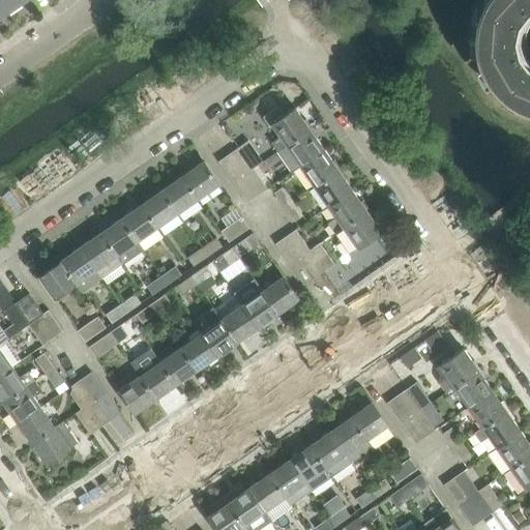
[(0,0),(8,12),(26,0),(0,0)]
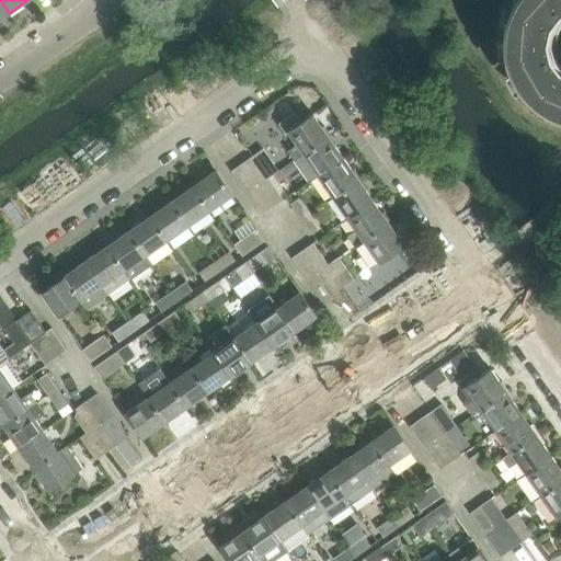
[(0,0),(0,20),(9,13),(0,0)]
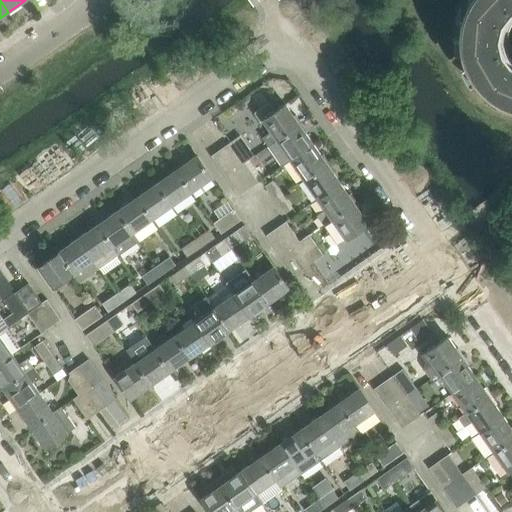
[(511,0),(469,0),(466,9),(463,20),(462,31),(462,42),(465,53),(469,64),(474,74),(482,82),(490,90),(499,96),(510,101),(511,101),(511,0)]
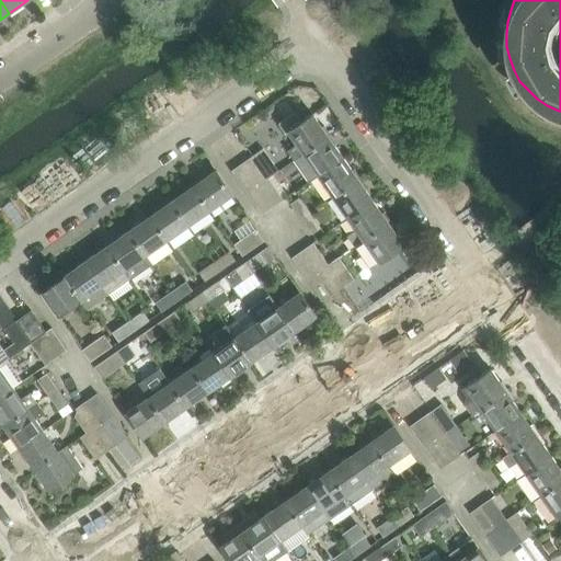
[(294,160),(330,136),(315,113),(301,122),(295,112),(278,124),(285,134),(288,132),(297,144),(287,150),(294,160)]
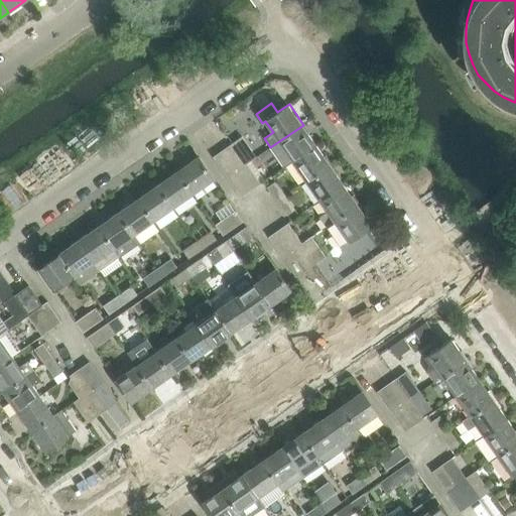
[(293,161),(316,145),(303,125),(270,147),(284,166),(293,160),(293,161)]
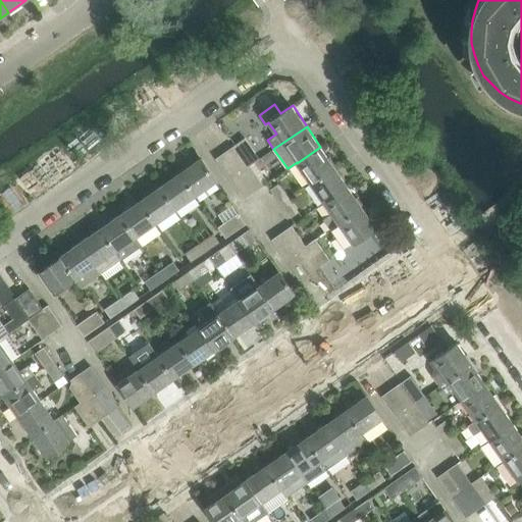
[(250,165),(260,159),(246,139),(236,145),(250,165)]
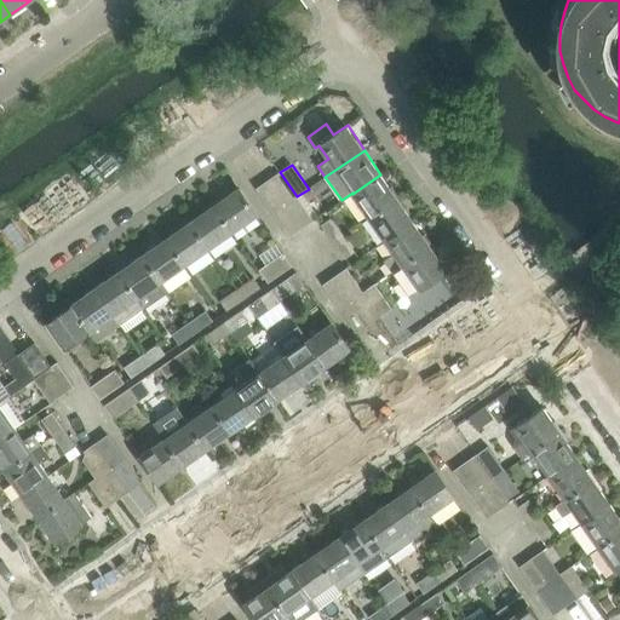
[(286,205),(297,196),(280,172),(269,181),(286,205)]
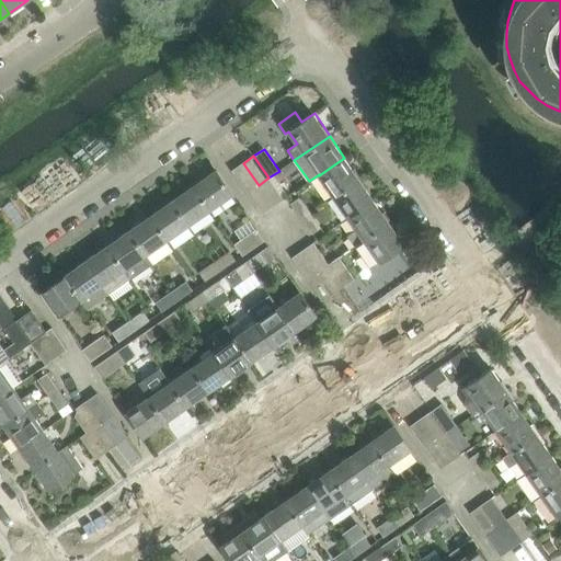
[(334,196),(359,179),(344,158),(319,175),(334,196)]
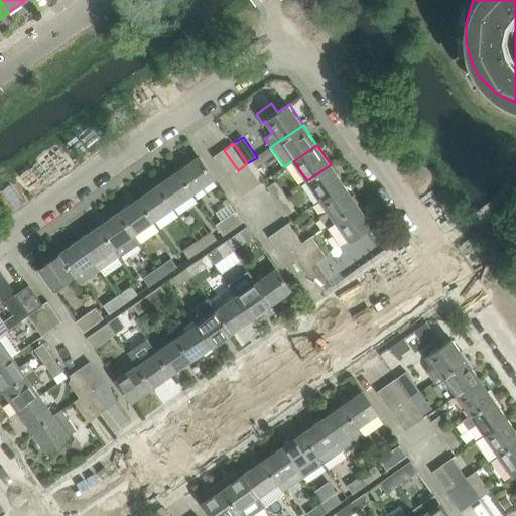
[(228,177),(238,170),(224,150),(214,157),(228,177)]
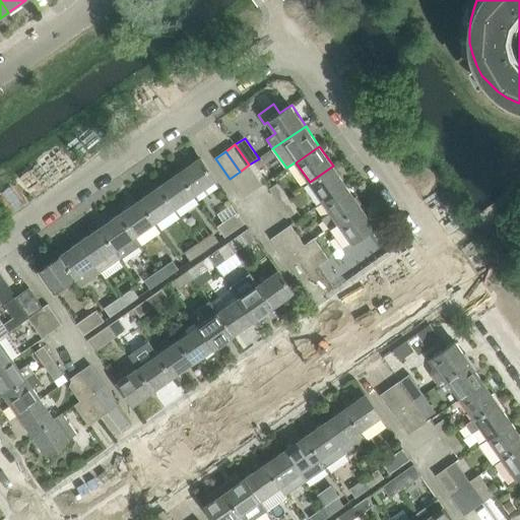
[(180,172),(196,194),(216,180),(200,157),(180,172)]
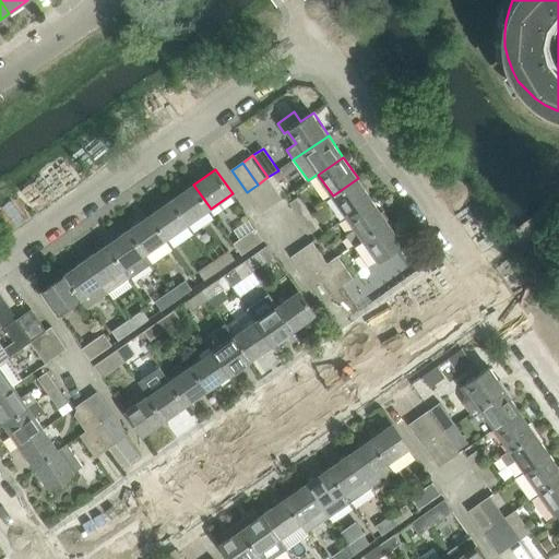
[(268,177),(258,185),(273,206),(284,199),(268,177)]
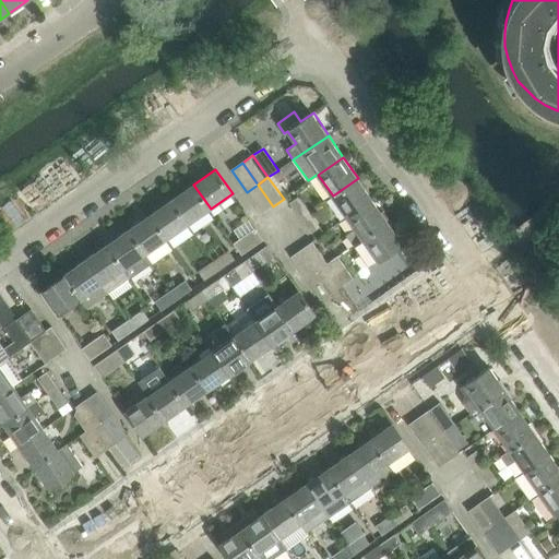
[(347,217),(373,200),(358,178),(333,195),(347,217)]
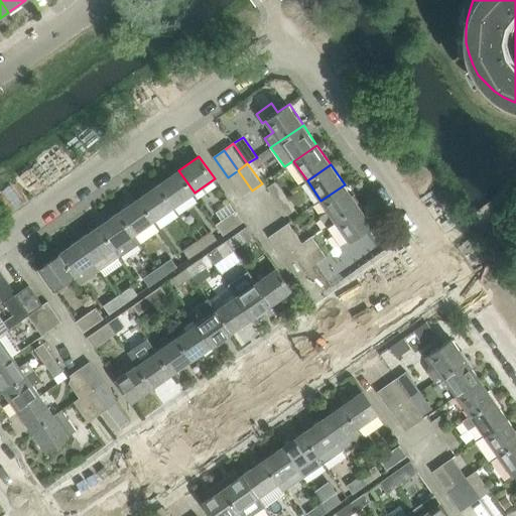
[(174,207),(195,192),(178,170),(158,183),(174,207)]
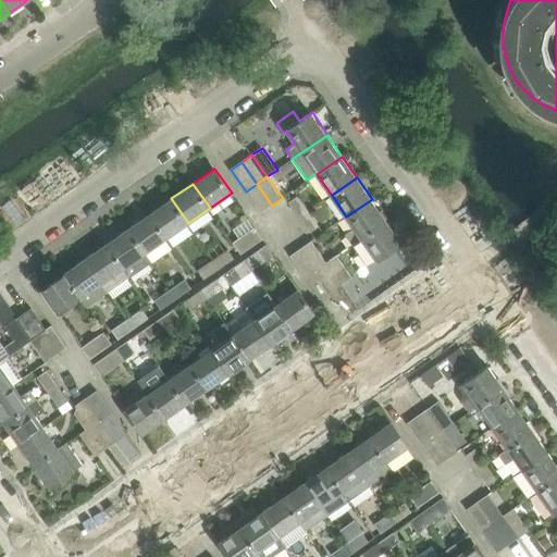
[(257,184),(246,192),(261,213),(272,206),(257,184)]
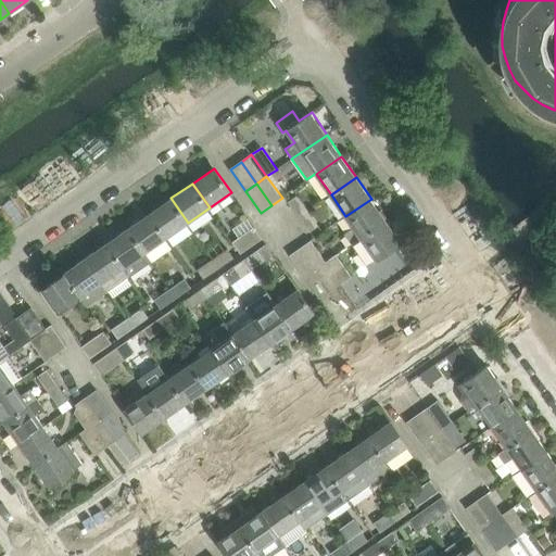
[(299,217),(308,211),(297,194),(288,202),(299,217)]
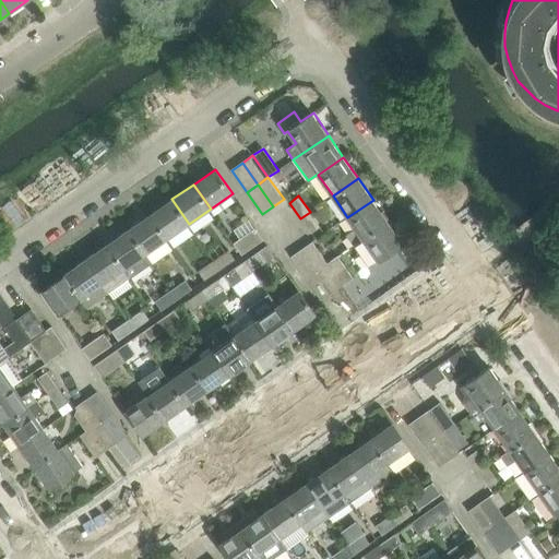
[(167,239),(189,224),(171,199),(151,214),(167,239)]
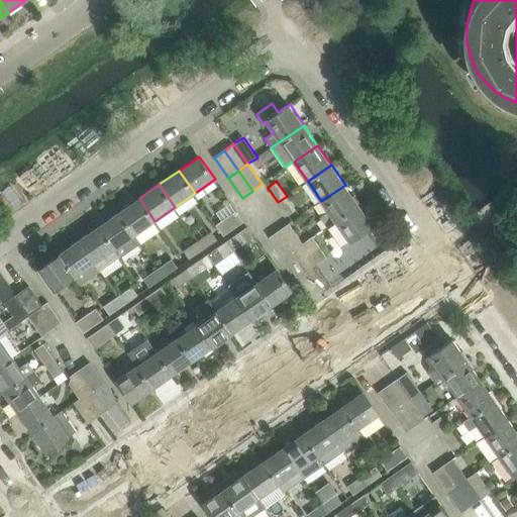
[(326,227),(359,204),(345,185),(321,201),(329,211),(320,218),(326,227)]
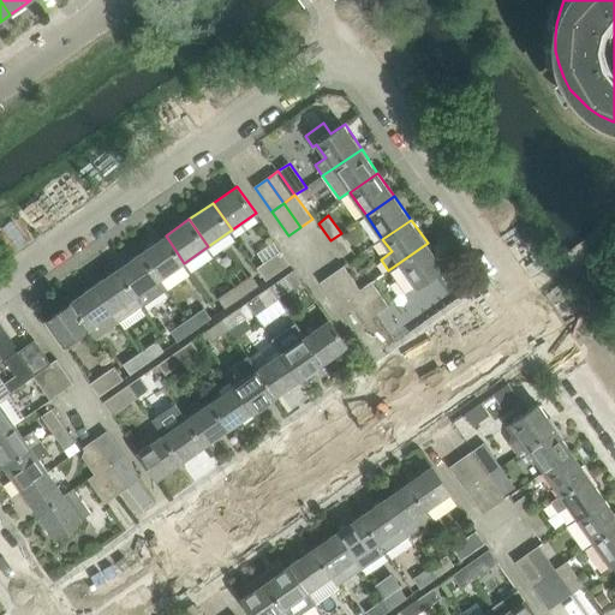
[(341,233),(330,240),(341,257),(352,250),(341,233)]
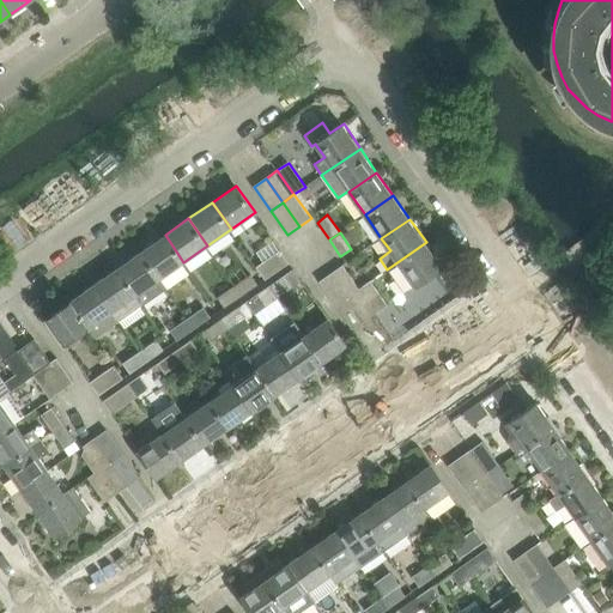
[(161,278),(183,262),(165,235),(141,252),(161,278)]
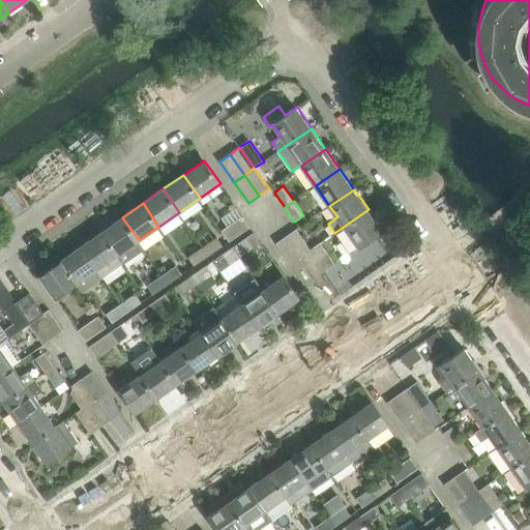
[(369,209),(334,233),(349,255),(383,231),(369,209)]
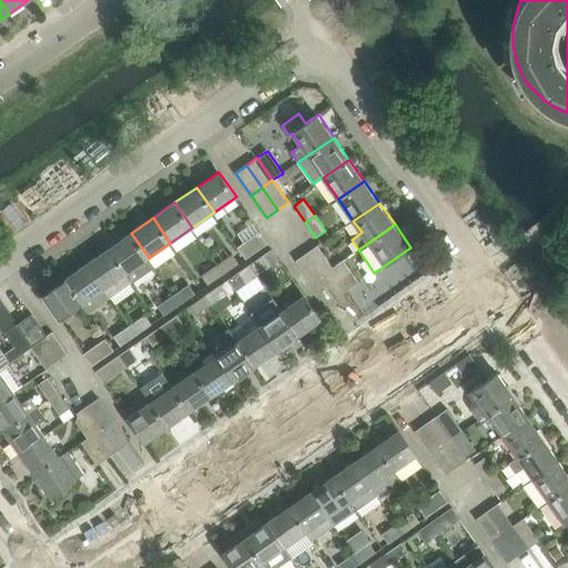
[(259,231),(237,246),(236,246),(245,259),(267,243),(259,231)]
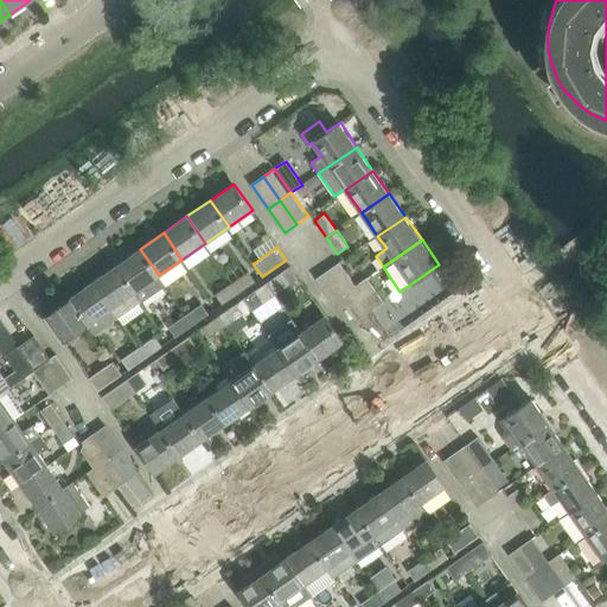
[(157,278),(159,275),(140,249),(116,266),(135,292),(141,301),(163,286),(157,278)]
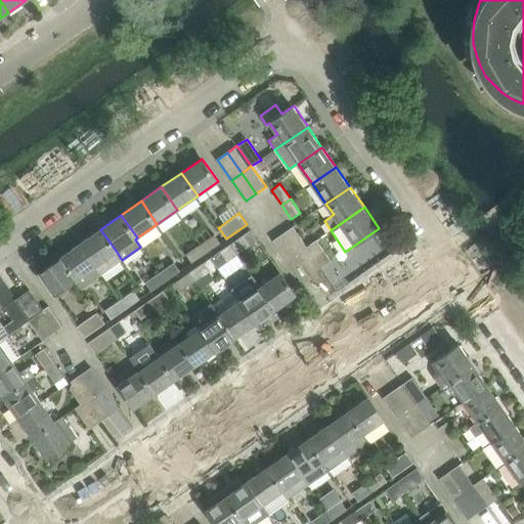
[(298,254),(307,247),(308,247),(294,226),(284,232),(298,254)]
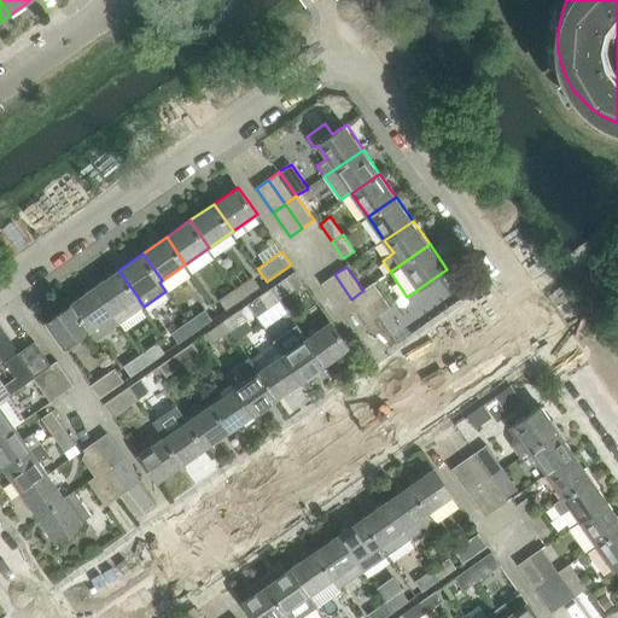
[(144,307),(138,297),(118,270),(94,286),(120,324),(144,307)]
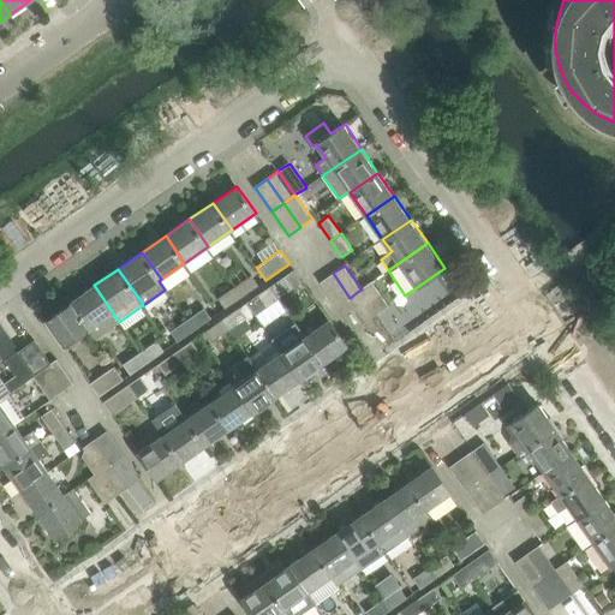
[(270,286),(279,299),(303,282),(294,269),(270,286)]
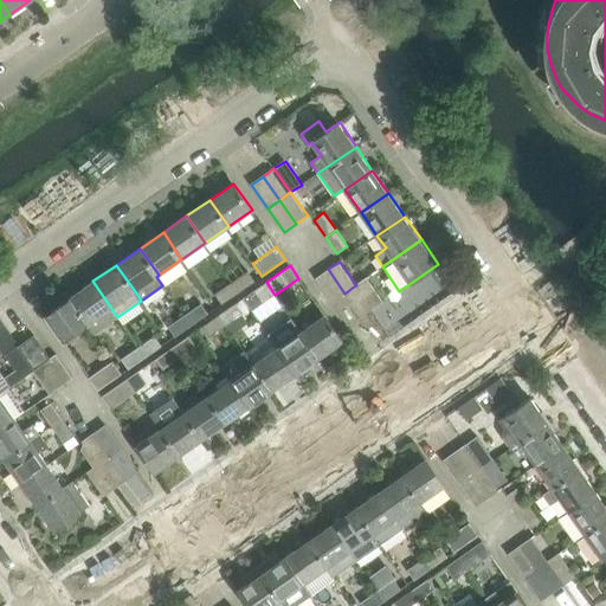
[(333,302),(345,294),(328,269),(316,277),(333,302)]
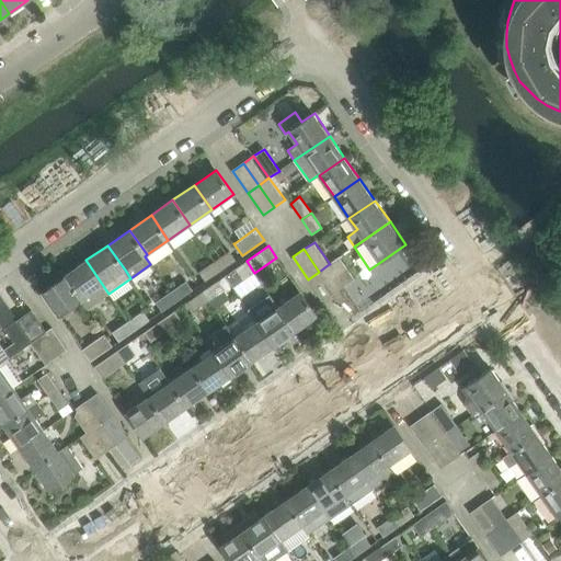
[(215,261),(221,270),(235,261),(228,251),(215,261)]
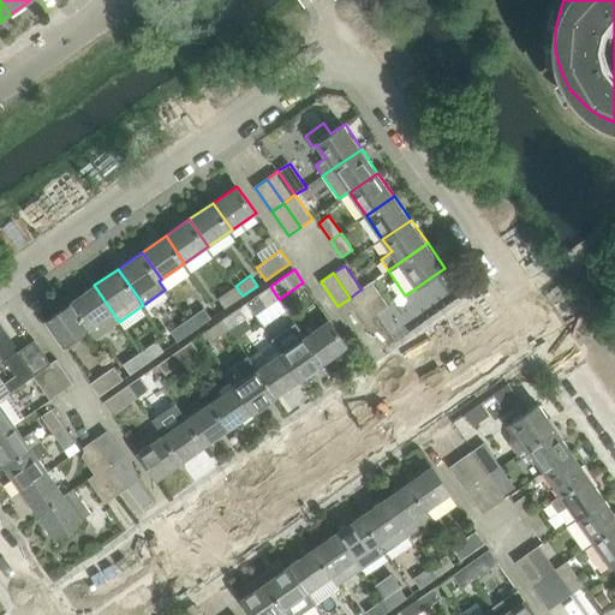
[(360,290),(378,315),(389,306),(372,282),(362,290),(360,290)]
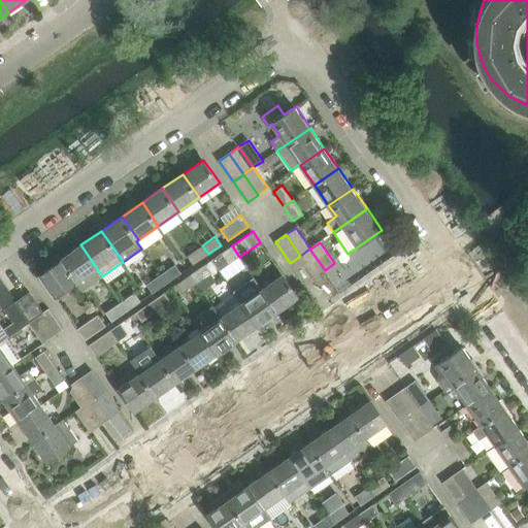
[(83,290),(102,276),(80,244),(61,259),(83,290)]
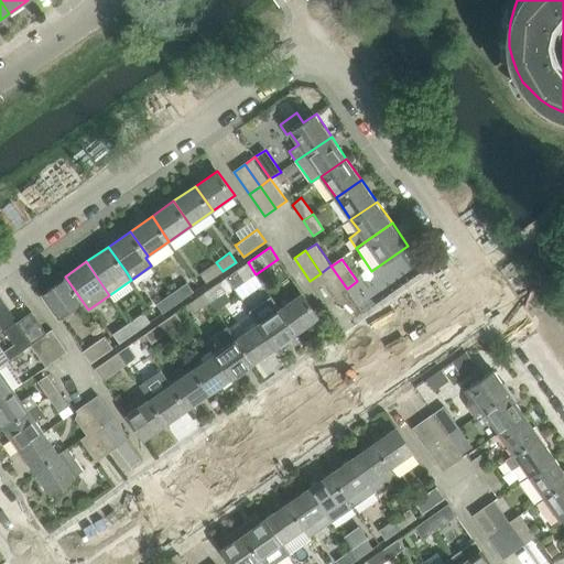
[(205,283),(223,271),(216,262),(198,274),(205,283)]
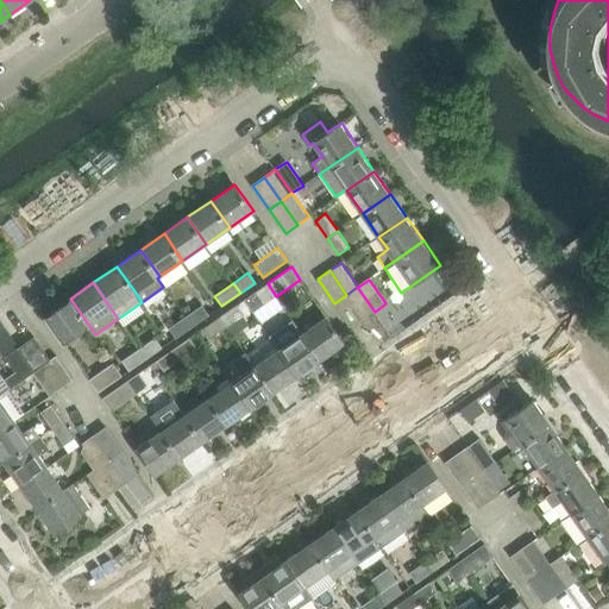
[(275,297),(276,296),(268,283),(255,293),(265,307),(276,300),(275,297)]
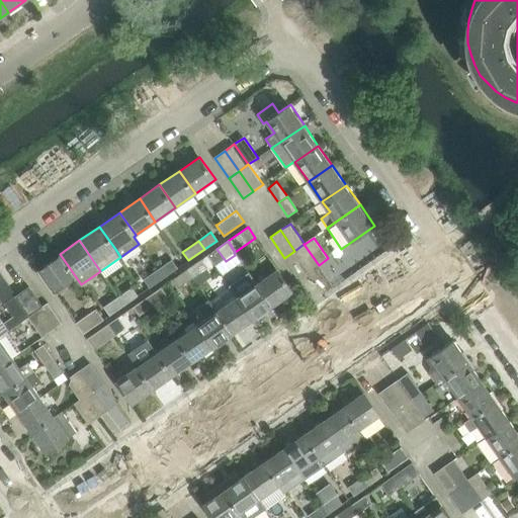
[(309,271),(319,265),(304,244),(294,251),(309,271)]
